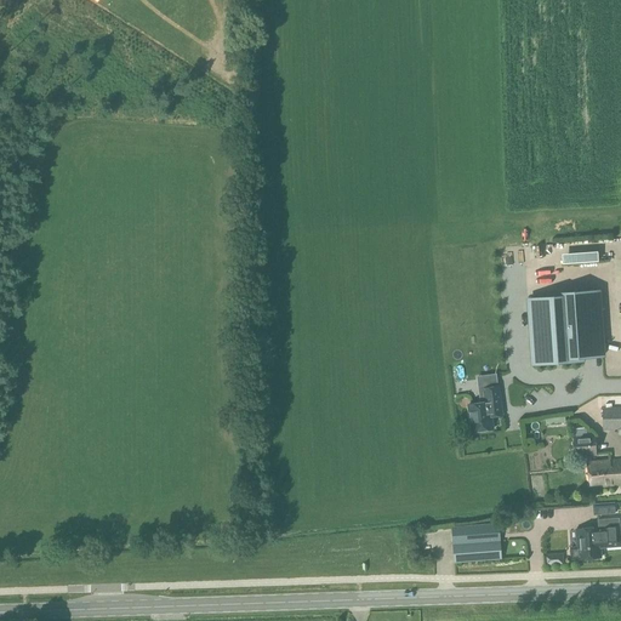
[(604,355),(599,292),(548,296),(548,300),(528,301),(533,364),(584,360),(584,357),(604,355)]
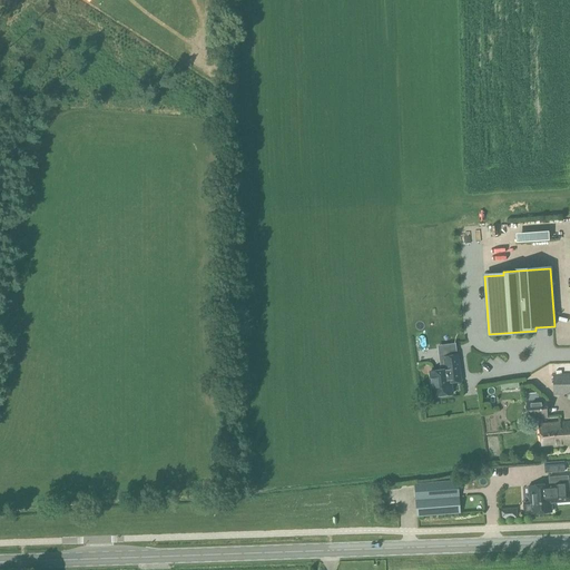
[(543,347),(533,347),(533,356),(543,356),(543,347)]
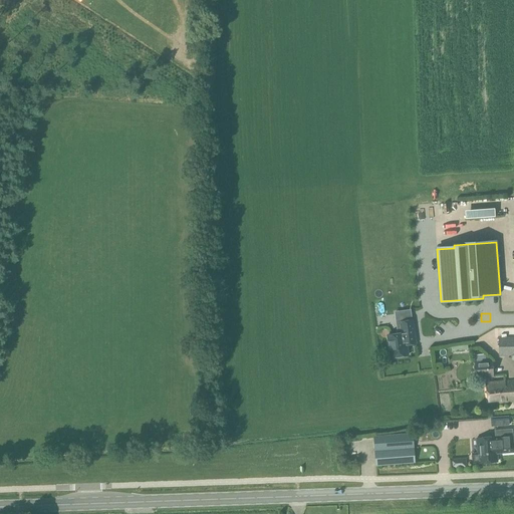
[(403,333),(389,335),(392,357),(409,355),(407,345),(416,344),(413,320),(401,322),(403,333)]
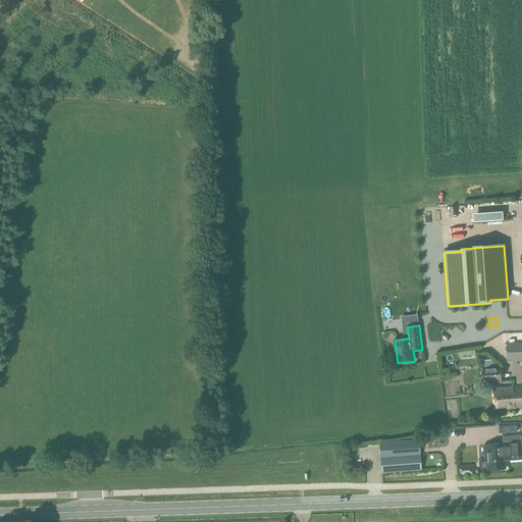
[(508,361),(521,361),(521,343),(507,344),(508,361)]
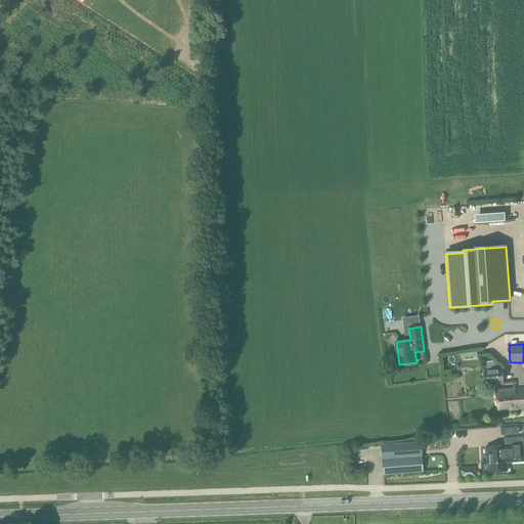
[(488,385),(499,384),(500,384),(506,384),(506,368),(488,369),(488,385)]
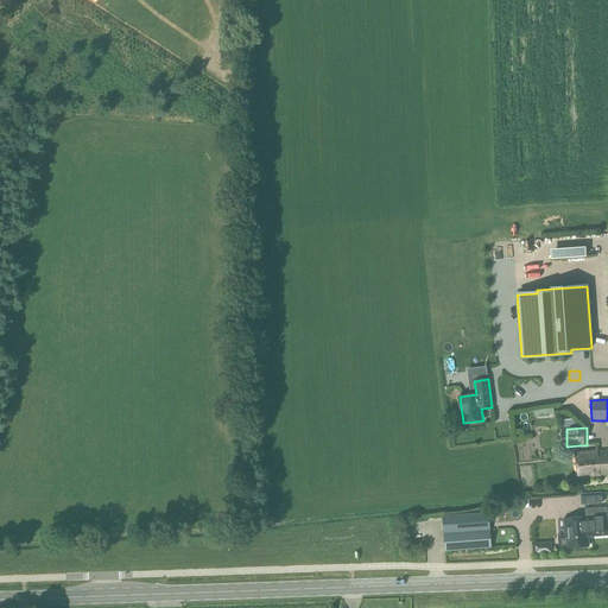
[(607,450),(582,454),(580,454),(575,454),(578,480),(582,479),(582,477),(607,475),(607,476),(607,450)]
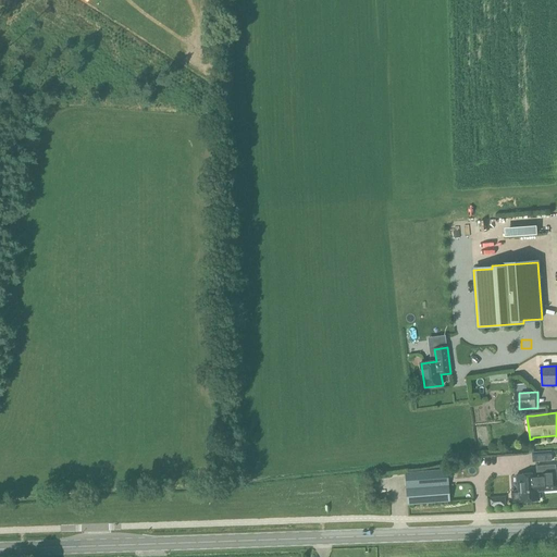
[(480,445),(495,443),(493,422),(477,424),(480,445)]
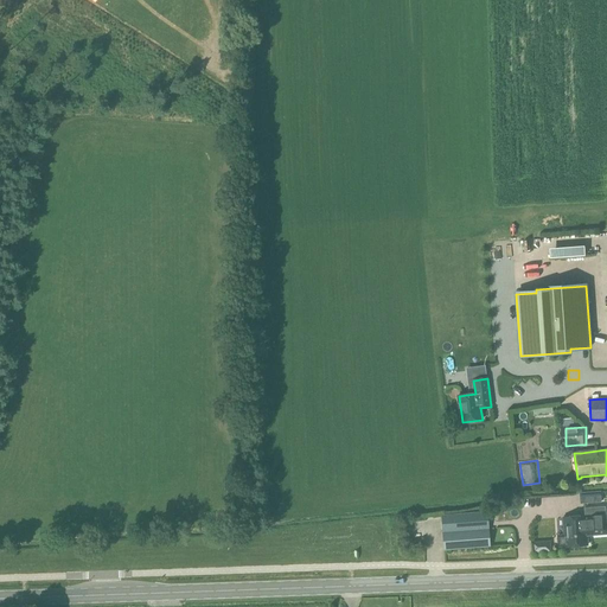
[(596,491),(580,492),(581,505),(598,504),(596,491)]
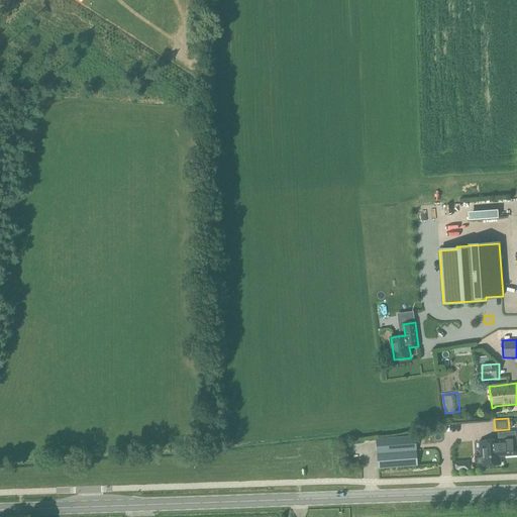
[(480,441),(481,456),(475,456),(475,467),(501,464),(500,456),(516,454),(516,446),(515,431),(497,432),(498,440),(480,441)]
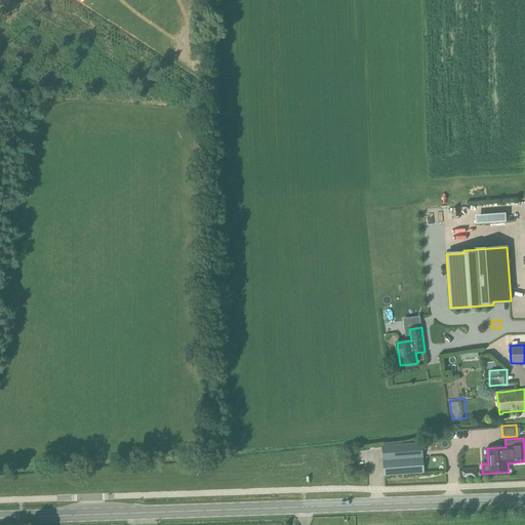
[(385,476),(423,473),(421,443),(382,446),(385,476)]
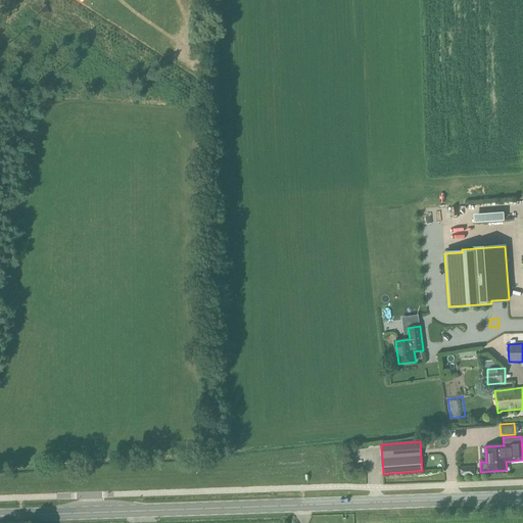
[(459,467),(460,476),(475,475),(474,466),(459,467)]
